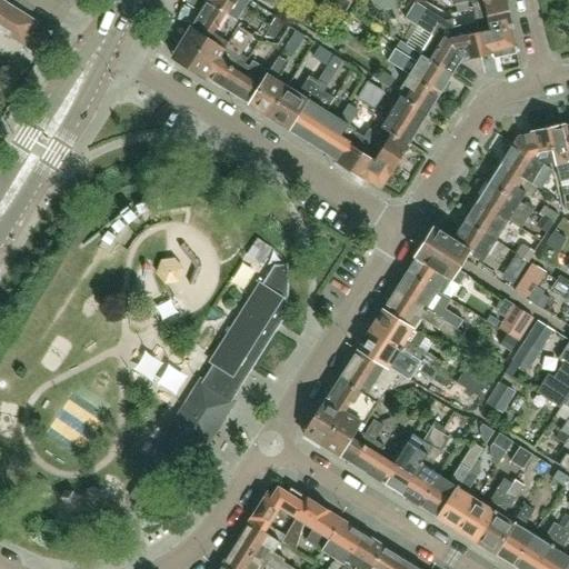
[(0,0),(0,26),(25,41),(37,22),(0,0)]
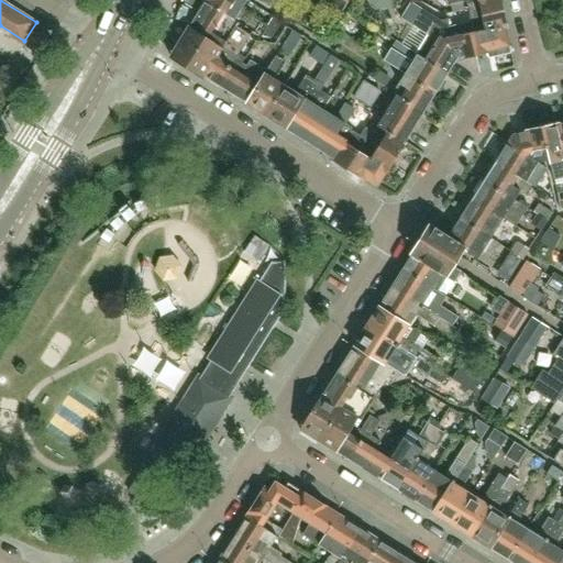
[(242,10),(247,0),(246,0),(206,0),(206,2),(240,22),(263,35),(262,36),(273,37),(282,22),(274,18),(268,26),(242,10)]
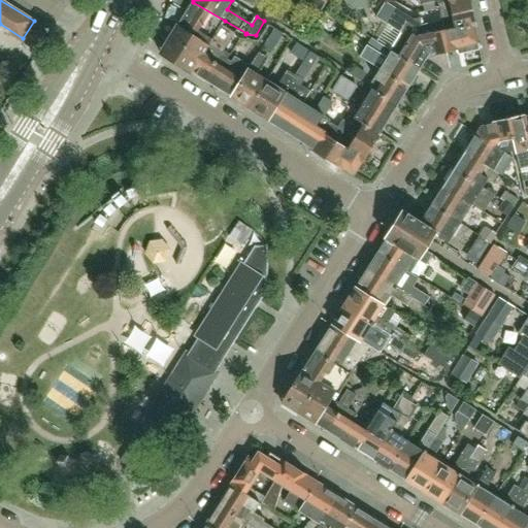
[(299,0),(295,7),(316,21),(327,2),(323,0),(299,0)]
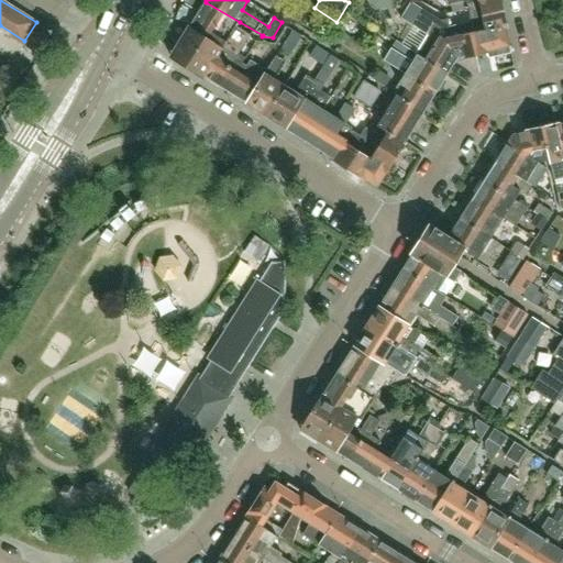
[(506,26),(499,0),(473,0),(466,1),(468,10),(472,22),(472,26),(484,23),(486,32),(506,26)]
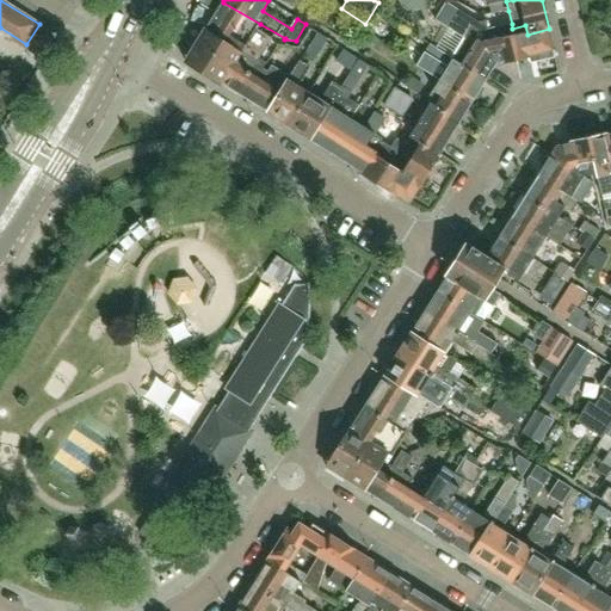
[(260,24),(223,2),(218,11),(207,2),(197,18),(209,26),(205,31),(241,53),(260,24)]
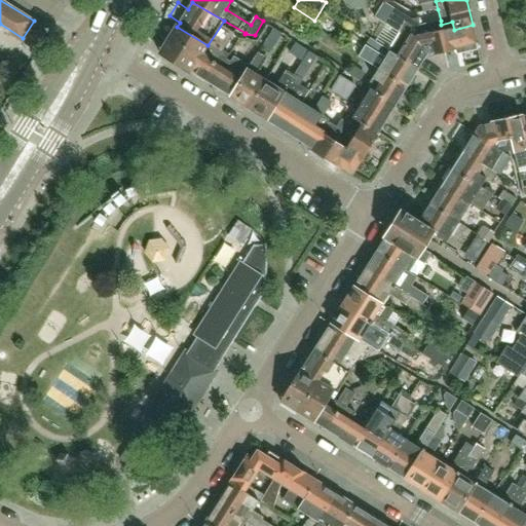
[(388,4),(384,11),(390,14),(395,8),(388,4)]
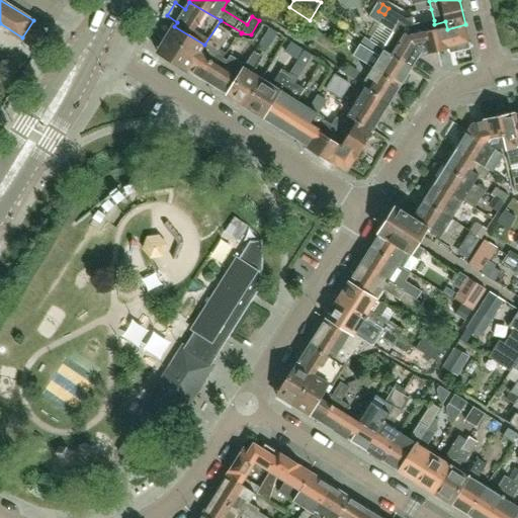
[(413,68),(422,54),(426,53),(427,54),(438,52),(433,32),(416,36),(414,25),(412,17),(406,19),(389,8),(384,14),(378,23),(394,32),(383,50),(413,68)]
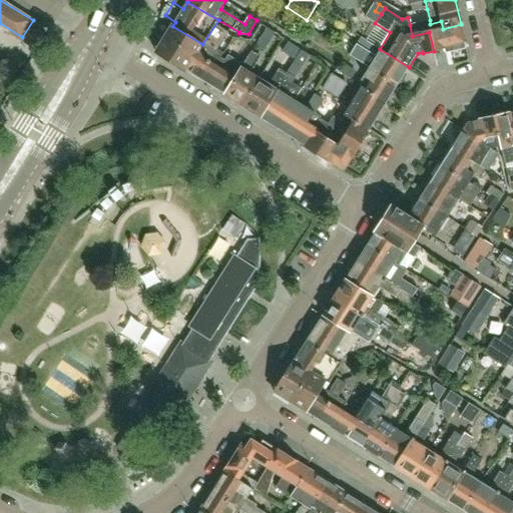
[(198,77),(212,56),(214,57),(218,49),(228,32),(238,33),(239,32),(218,20),(202,44),(196,54),(181,45),(171,61),(186,71),(187,70),(198,77)]
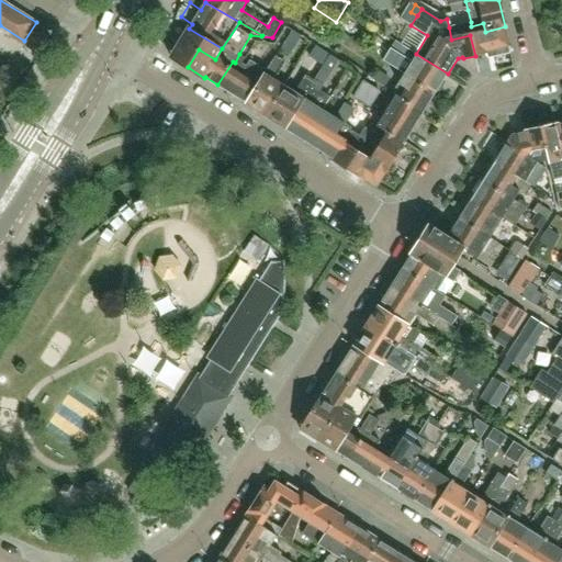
[(510,54),(505,30),(506,30),(505,26),(485,32),(483,23),(471,26),(471,22),(449,27),(451,40),(470,35),(475,56),(487,53),(487,52),(492,51),(494,57),(510,54)]
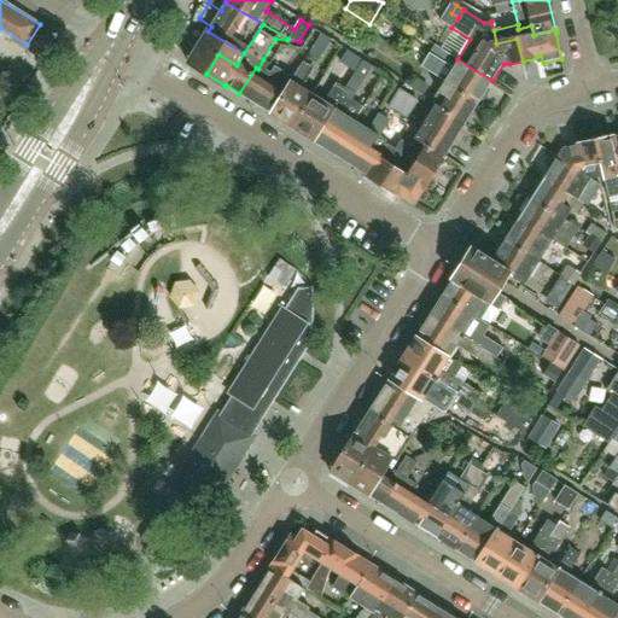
[(354,27),(345,41),(355,47),(363,33),(354,27)]
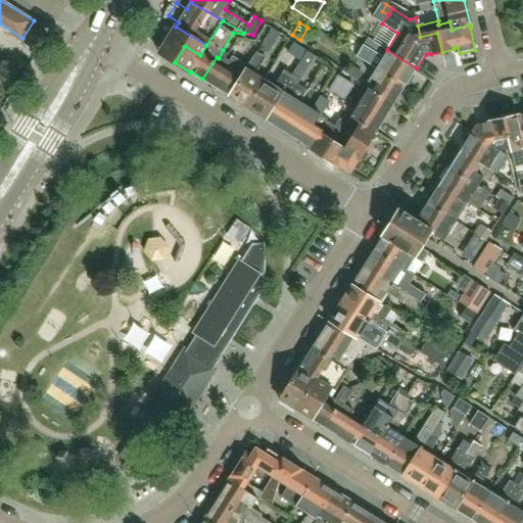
[(206,45),(176,27),(176,26),(158,52),(175,62),(185,46),(200,55),(206,45)]
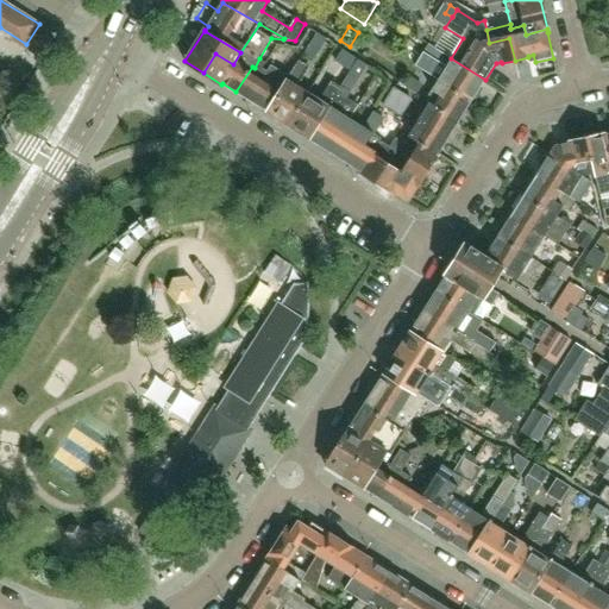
[(318,33),(306,52),(315,58),(327,38),(318,33)]
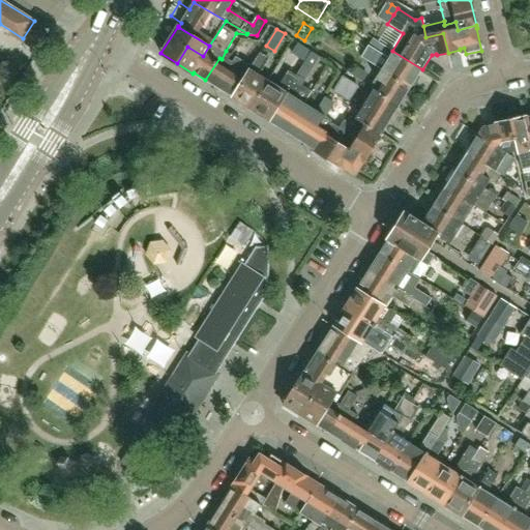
[(421,71),(422,69),(392,51),(373,37),(367,45),(381,54),(382,52),(390,57),(382,71),(410,89),(421,71)]
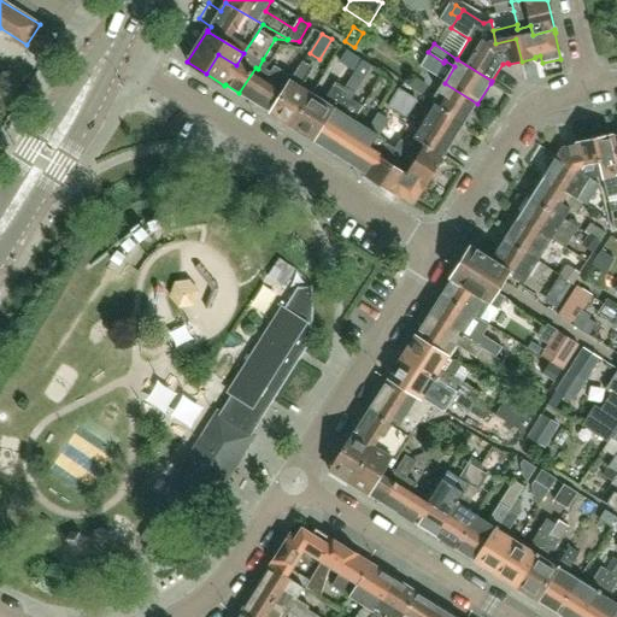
[(354,71),(362,60),(347,50),(339,62),(354,71)]
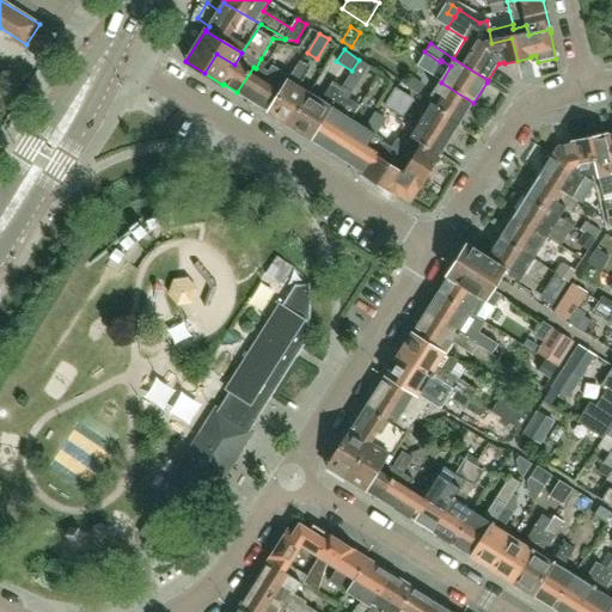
[(261,108),(283,73),(273,66),(269,72),(264,68),(267,63),(261,59),(256,68),(254,67),(237,92),(261,108)]
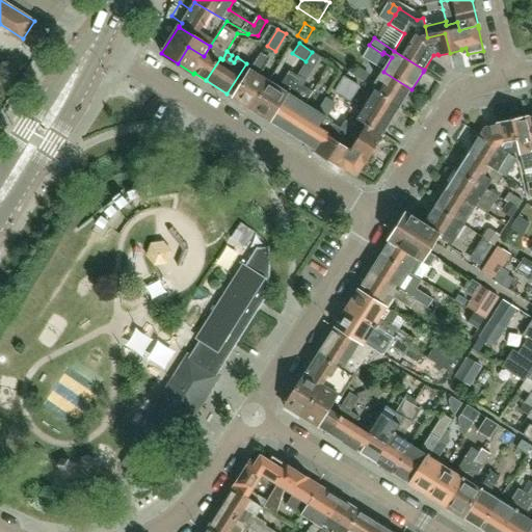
[(312,91),(304,86),(307,82),(306,81),(313,70),(312,70),(320,56),(312,52),(306,61),(296,76),(296,75),(267,121),(270,123),(270,122),(288,133),(307,105),(304,104),(312,91)]
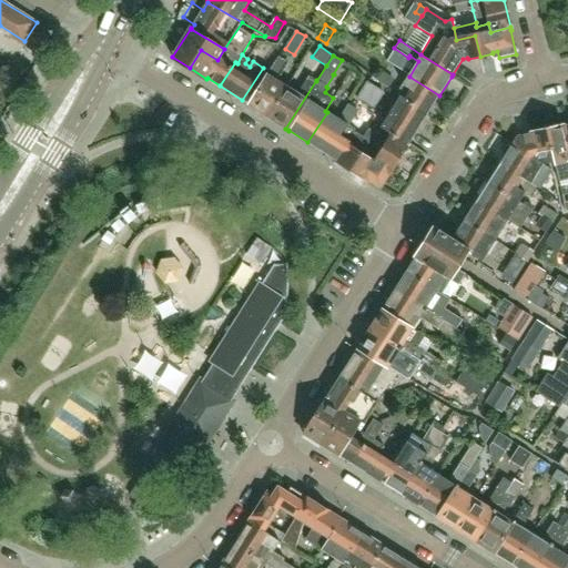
[(270,71),(263,68),(242,100),(250,104),(249,105),(264,114),(283,84),(276,80),(287,62),(279,57),(270,71)]
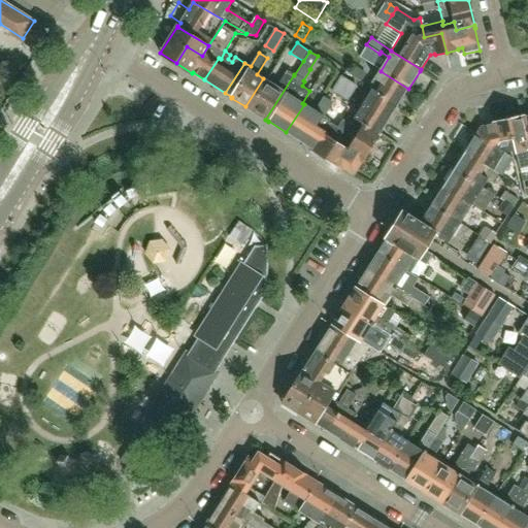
[(357,68),(352,76),(361,83),(366,73),(357,68)]
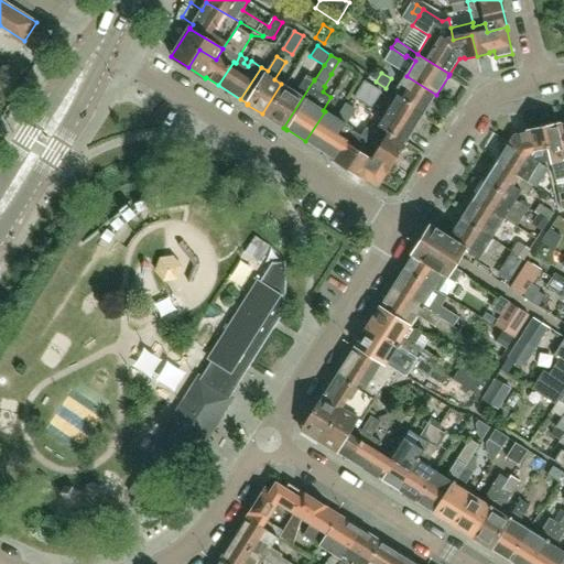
[(285,86),(281,84),(262,114),(283,128),(314,79),(307,75),(296,93),(285,86)]
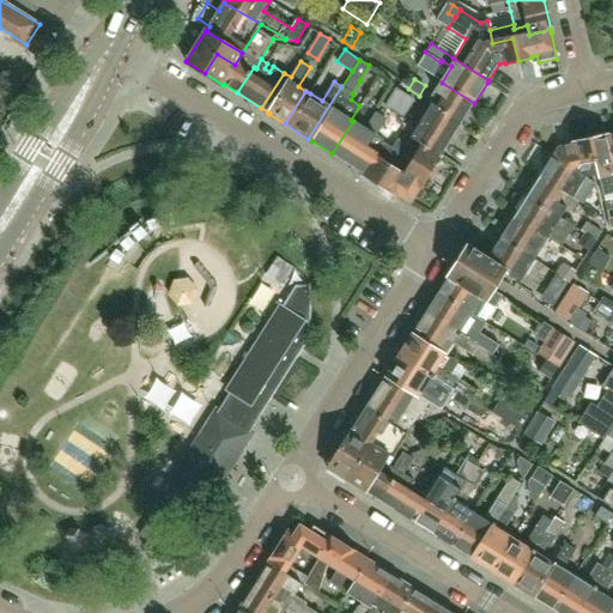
[(442,83),(429,103),(432,105),(461,125),(474,103),(442,83)]
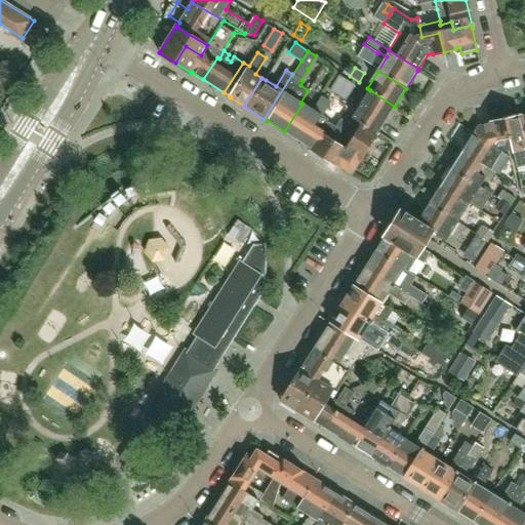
[(339,75),(329,90),(346,101),(356,85),(339,75)]
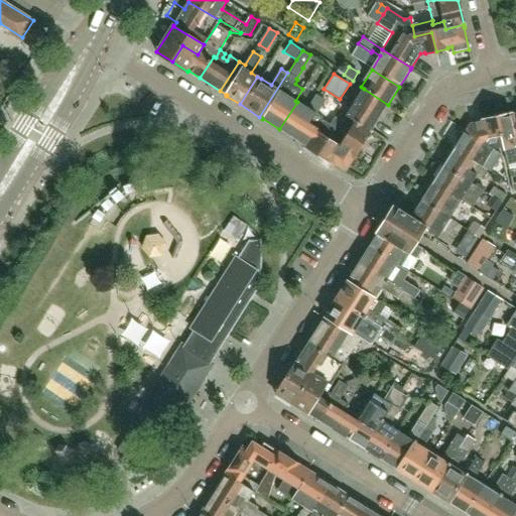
[(351,119),(356,122),(372,132),(373,130),(372,129),(388,105),(364,89),(347,116),(351,119)]
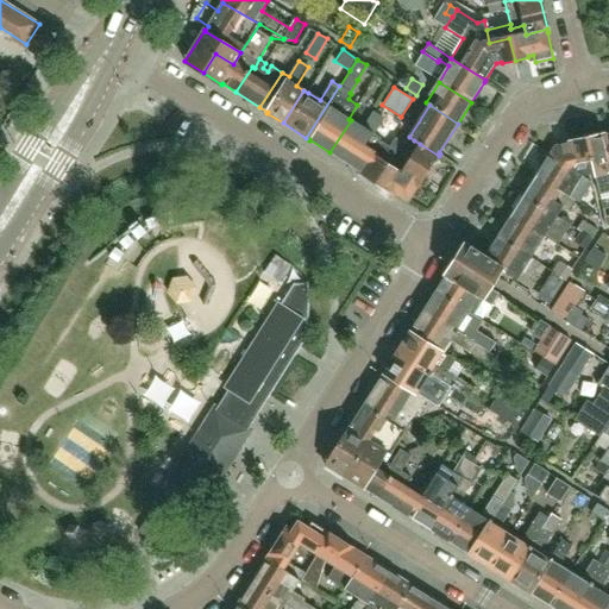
[(364,151),(383,123),(382,121),(384,118),(374,111),(363,127),(352,119),(351,120),(330,152),(359,171),(371,155),(364,151)]
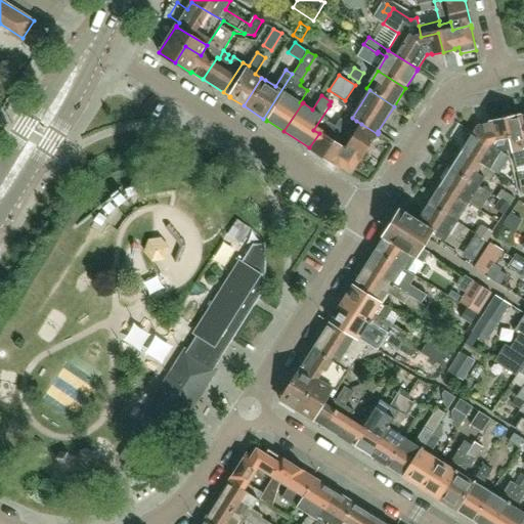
[(337,126),(336,126),(328,120),(329,119),(326,118),(331,111),(330,110),(332,106),(330,105),(313,130),(319,133),(309,147),(339,167),(340,167),(346,157),(345,150),(352,139),(336,128),(337,126)]
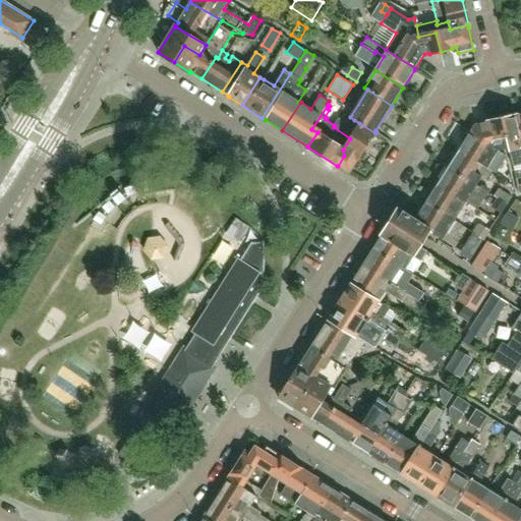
[(520,115),(518,117),(518,116),(501,120),(505,139),(508,152),(518,150),(520,163),(520,115)]
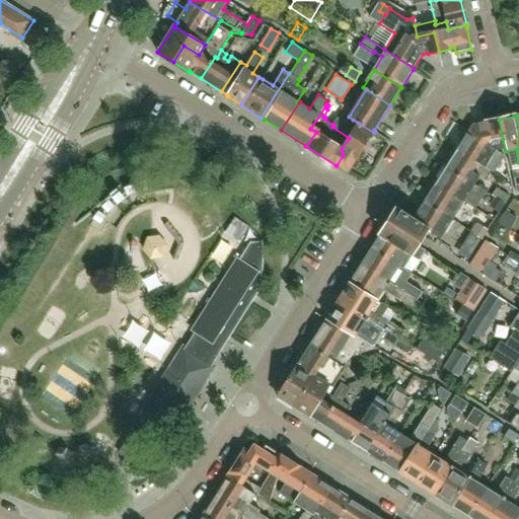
[(356,161),(374,133),(358,123),(354,129),(337,118),(332,125),(334,125),(332,127),(349,138),(342,149),(343,155),(337,165),(348,172),(355,160),(356,161)]
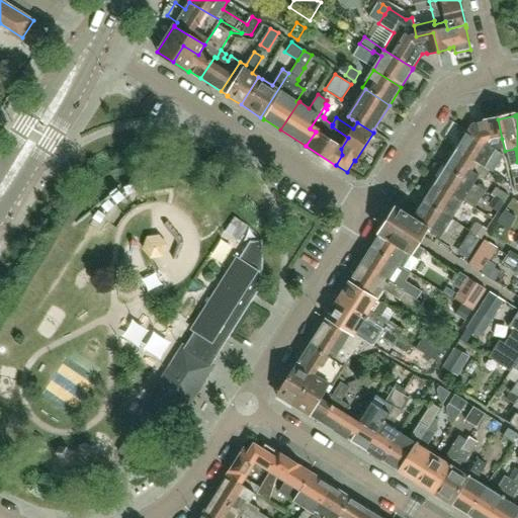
[(502,139),(498,119),(485,122),(485,123),(472,126),(470,130),(490,142),(502,139)]
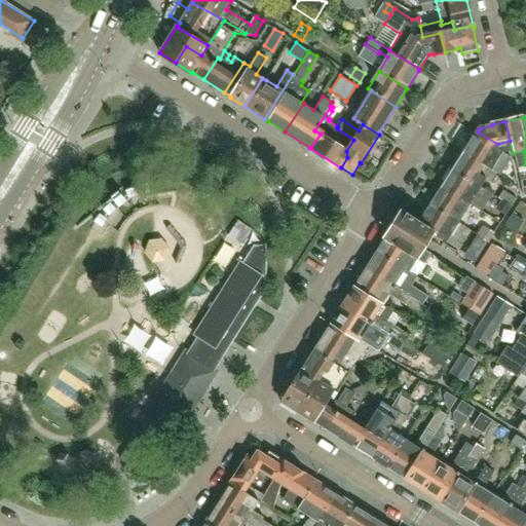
[(475,136),(465,150),(496,172),(500,175),(511,159),(510,158),(511,157),(505,154),(508,150),(497,144),(478,132),(475,136)]
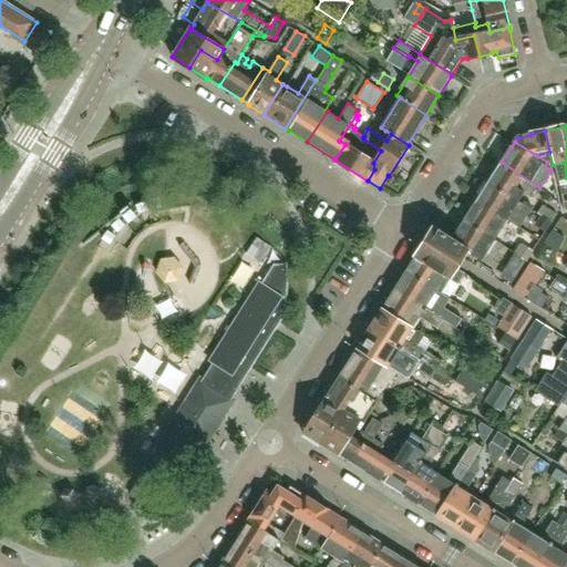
[(535,185),(502,162),(490,181),(518,202),(524,193),(528,196),(535,185)]
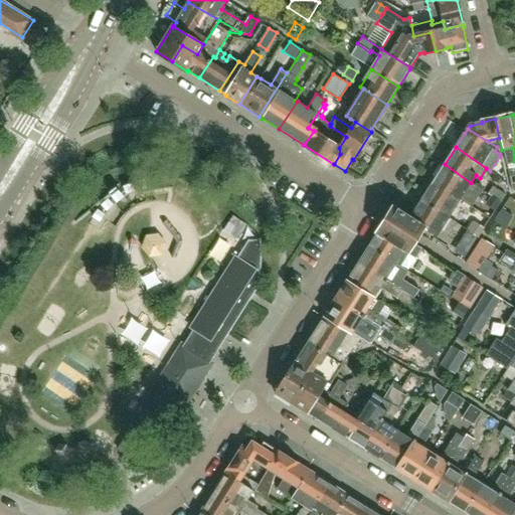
[(482,190),(471,183),(445,164),(434,182),(460,200),(461,199),(471,206),(482,190)]
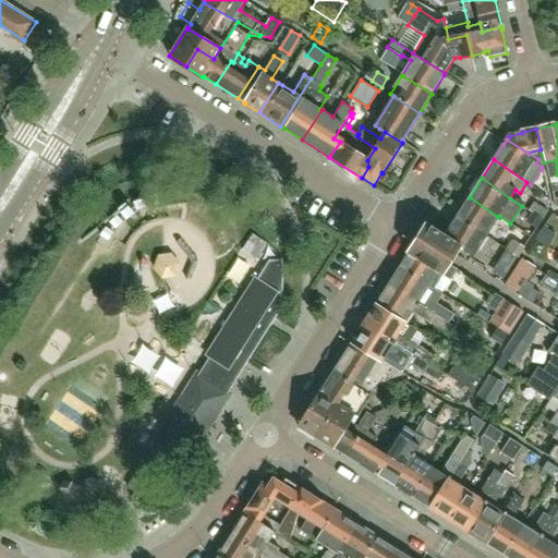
[(498,218),(498,217),(470,197),(457,216),(486,237),(498,218)]
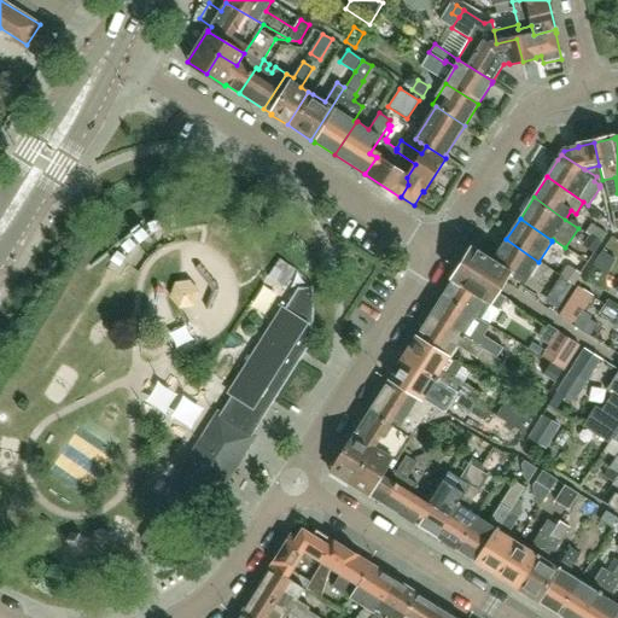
[(586,232),(589,235),(601,243),(607,233),(592,223),(586,232)]
